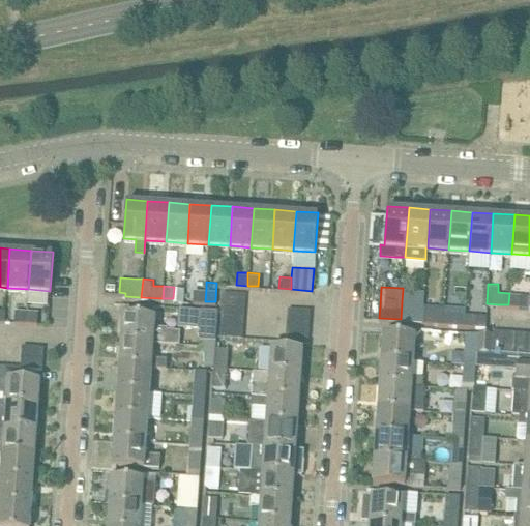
[(205,301),(206,288),(194,288),(193,300),(205,301)]
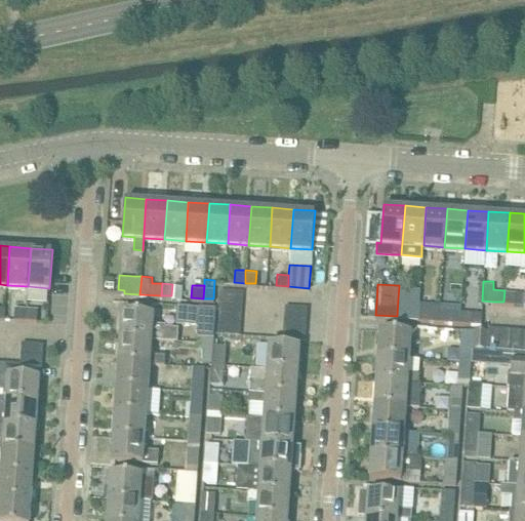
[(399,286),(398,298),(397,316),(407,317),(418,318),(419,306),(419,299),(419,287),(399,286)]
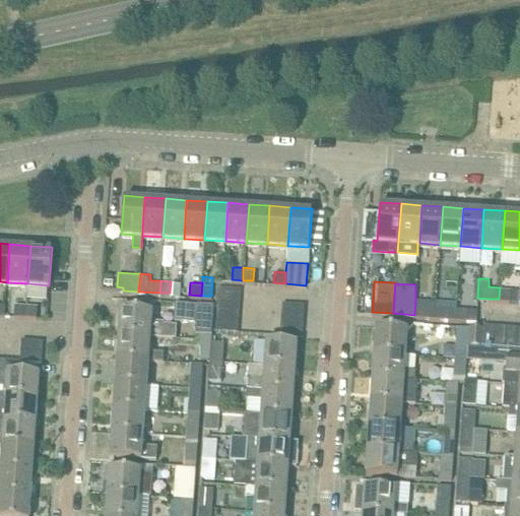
[(217,295),(240,297),(241,285),(218,284),(217,295)]
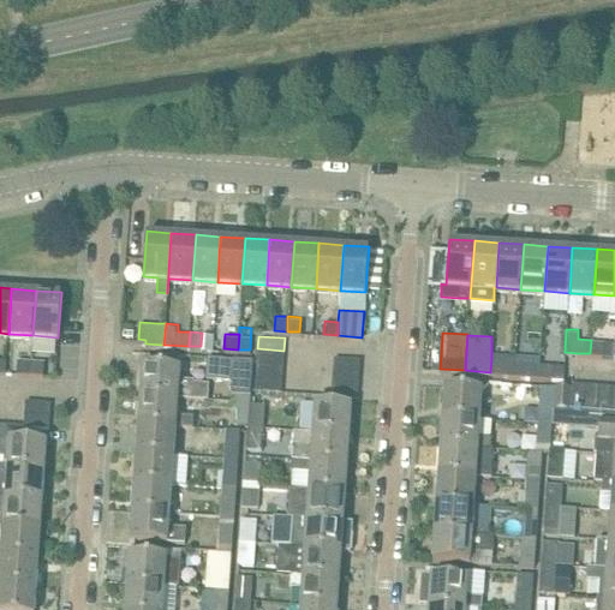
[(604,341),(591,340),(590,353),(603,354),(604,341)]
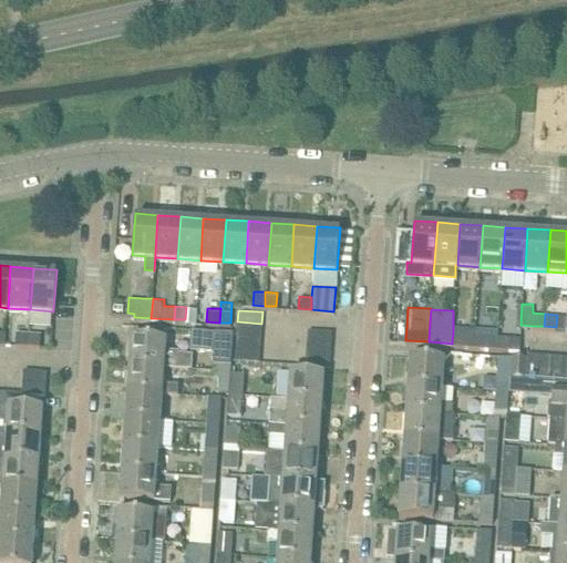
[(236,334),(260,336),(261,324),(237,321),(236,334)]
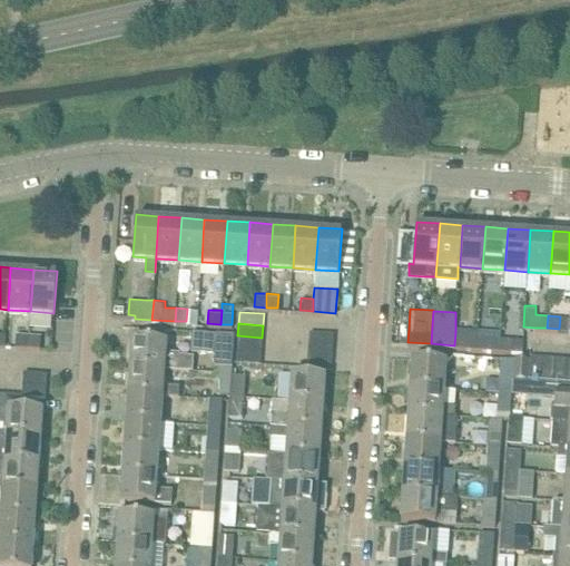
[(477,347),(478,334),(477,334),(478,328),(455,325),(455,332),(454,345),(477,347)]
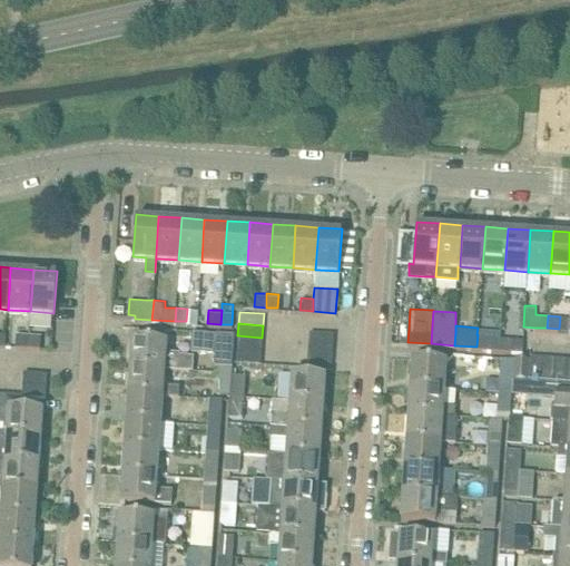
[(192,329),(190,349),(215,351),(216,331),(192,329)]
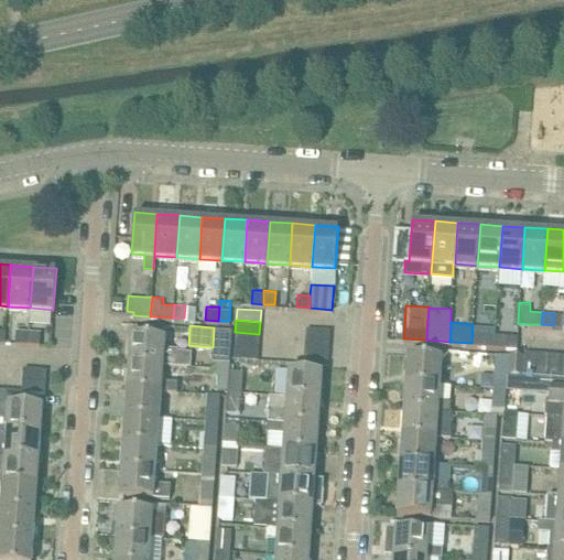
[(306,325),(305,337),(328,340),(329,327),(306,325)]
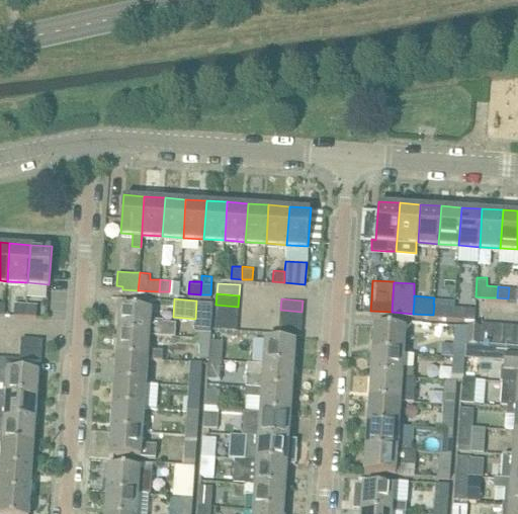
[(195,319),(194,329),(199,330),(210,330),(210,326),(212,306),(212,302),(196,301),(195,319)]
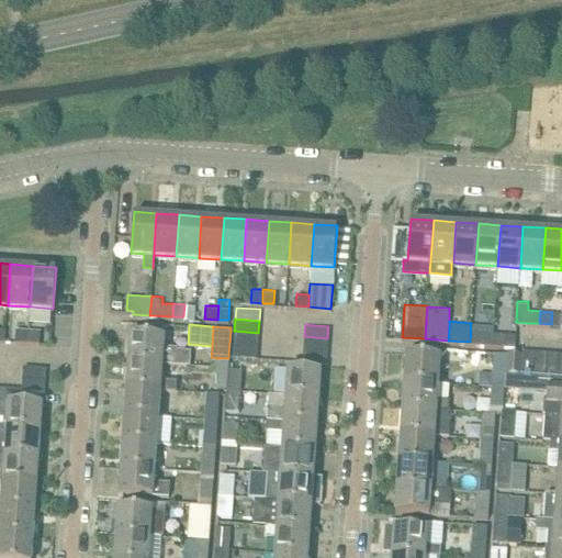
[(27,341),(29,328),(17,327),(15,341),(27,341)]
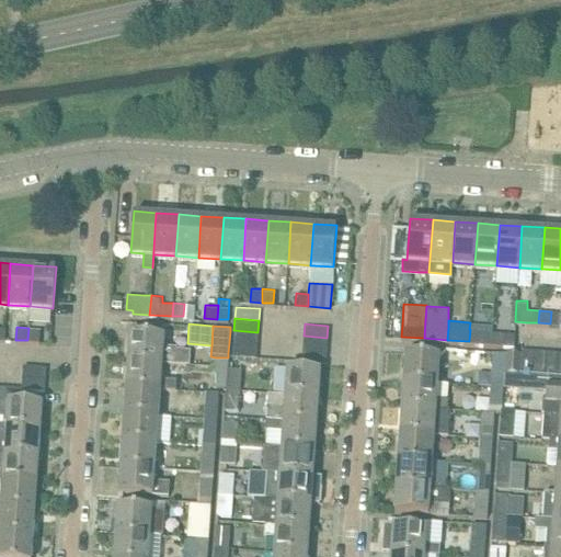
[(29,328),(27,340),(39,341),(41,328),(29,328)]
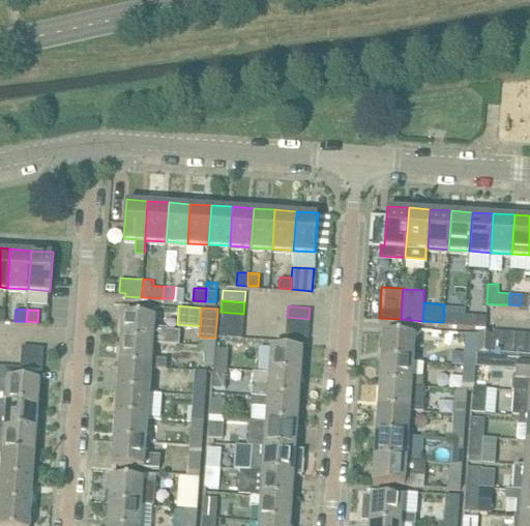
[(444,311),(443,322),(464,324),(465,312),(444,311)]
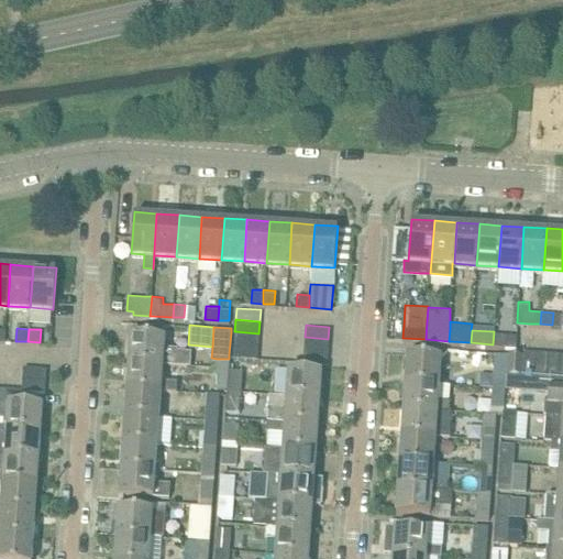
[(234,343),(257,344),(258,333),(234,331),(234,343)]
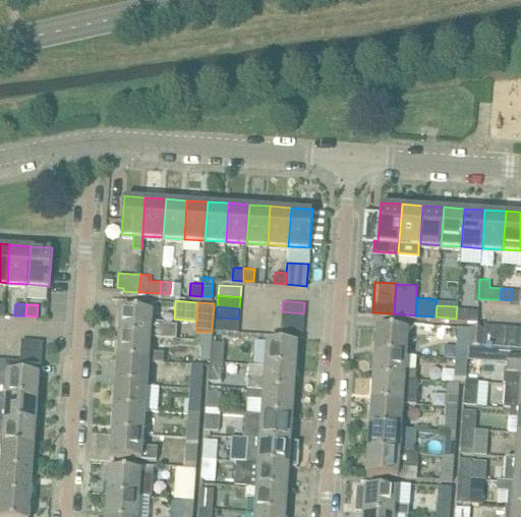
[(457,306),(456,319),(467,320),(468,307),(457,306)]
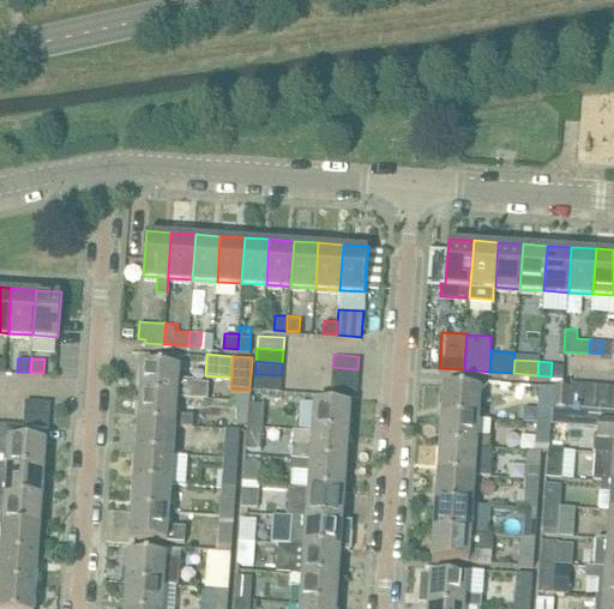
[(140,392),(178,395),(178,393),(208,396),(209,380),(193,379),(193,377),(182,375),(181,378),(178,378),(179,365),(143,362),(140,392)]
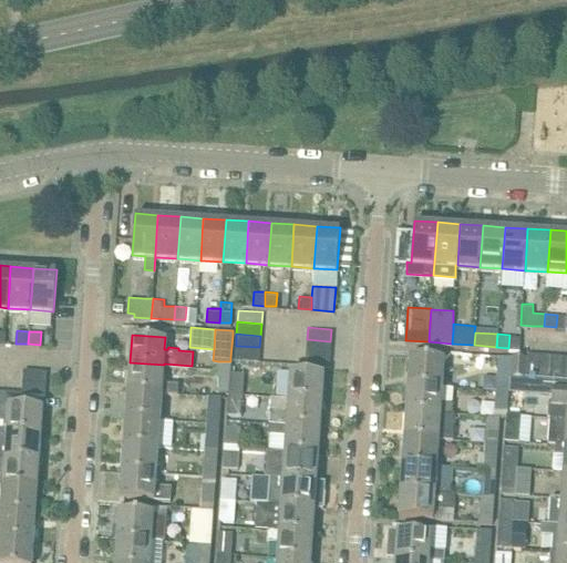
[(329,352),(330,341),(307,339),(306,351),(329,352)]
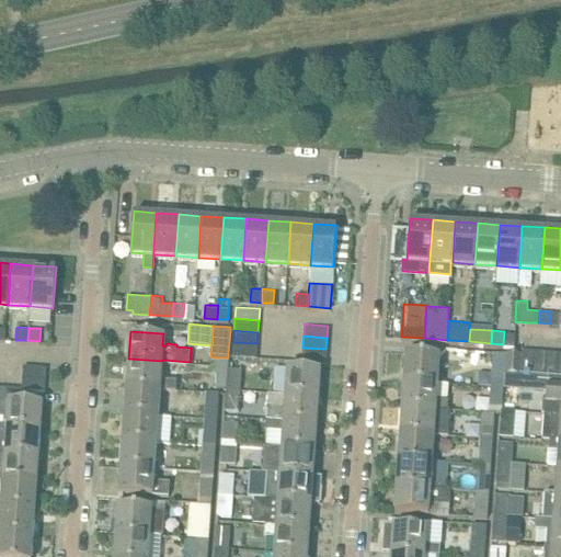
[(232,353),(248,354),(255,355),(256,343),(233,342),(232,353)]
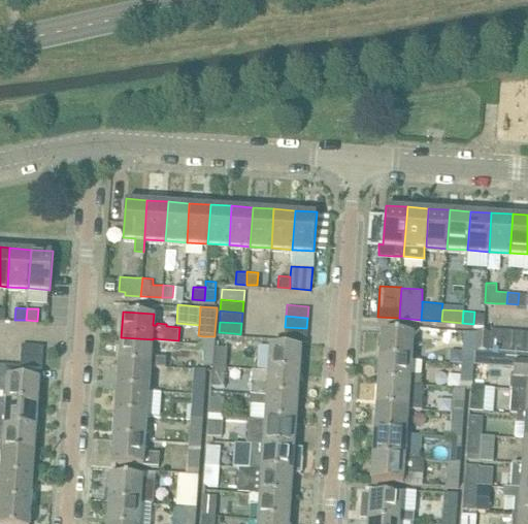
[(492,326),(491,331),(490,349),(501,350),(502,327),(492,326)]
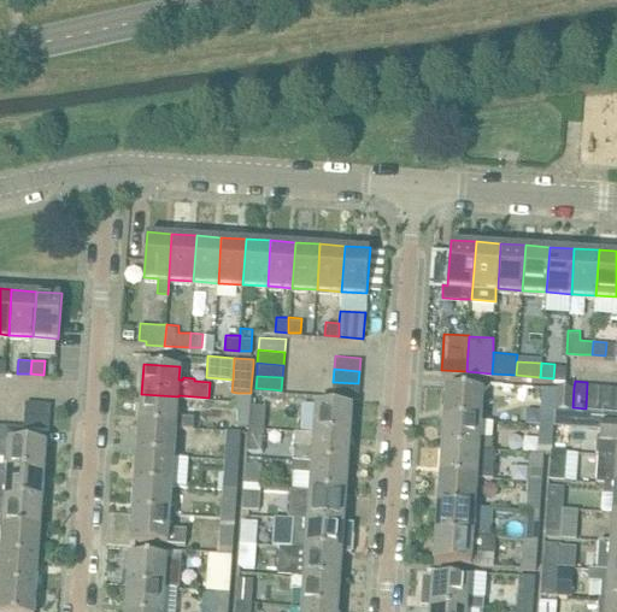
[(331,394),(352,396),(358,396),(358,383),(333,382),(331,394)]
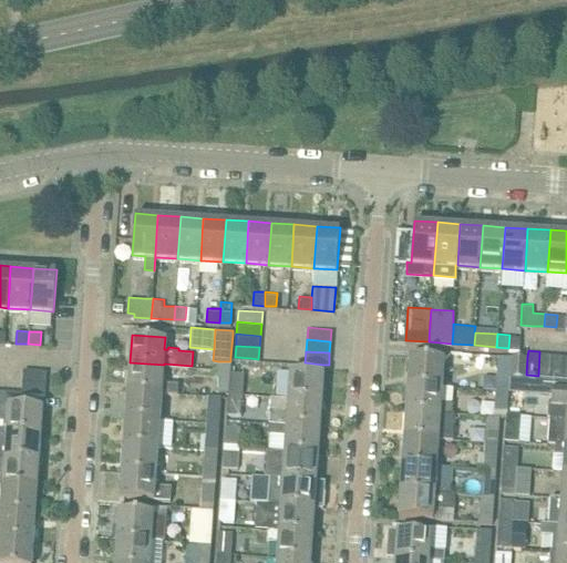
[(538,376),(550,376),(552,352),(539,351),(538,376)]
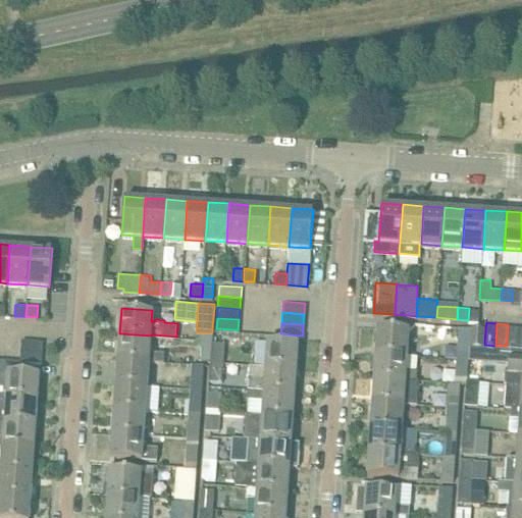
[(519,325),(508,324),(507,346),(509,347),(517,347),(519,325)]
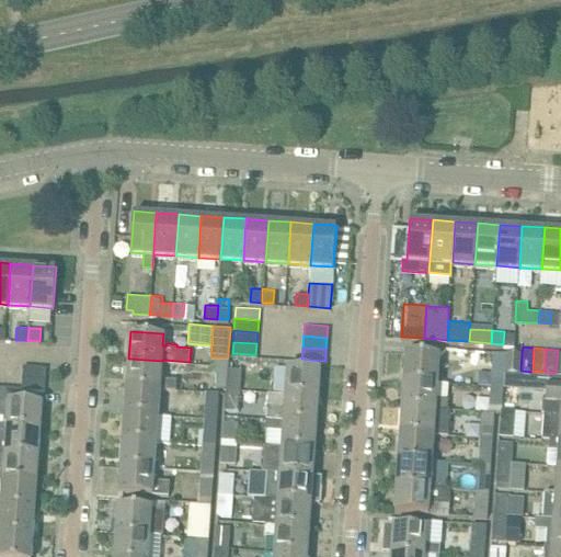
[(405,350),(403,378),(437,381),(439,353),(405,350)]
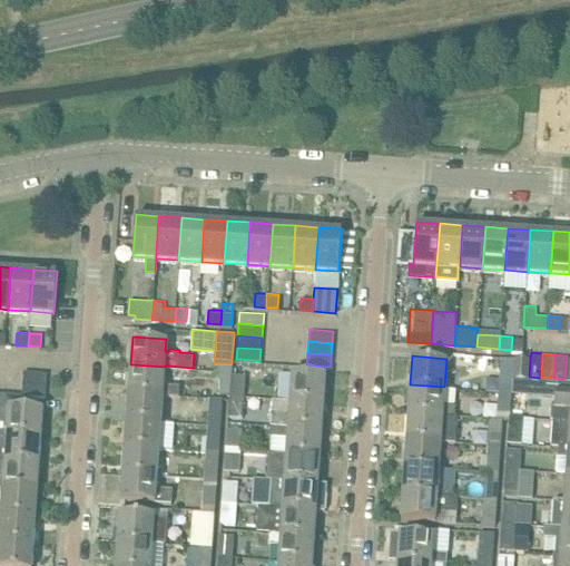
[(512,387),(512,376),(513,357),(500,355),(498,386),(512,387)]
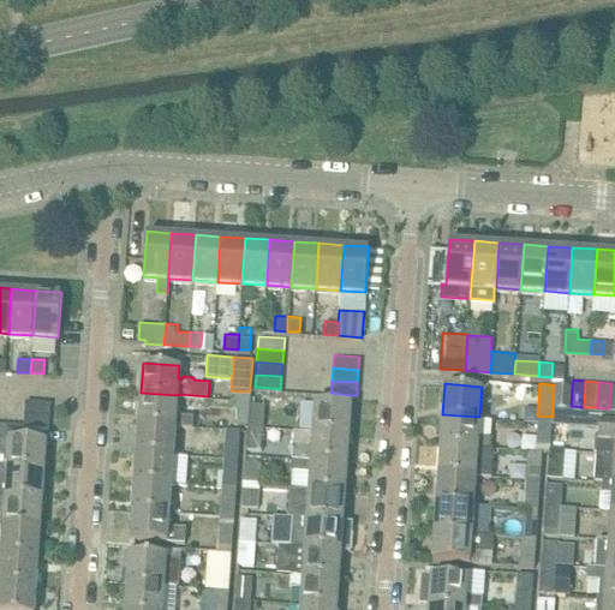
[(572,386),(554,384),(553,405),(571,406),(572,386)]
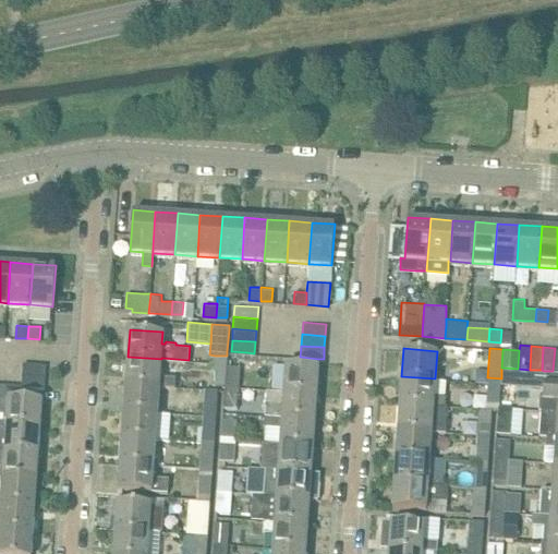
[(266,388),(317,393),(318,365),(318,359),(300,357),(266,354),(264,373),(266,374),(264,388),(266,388)]
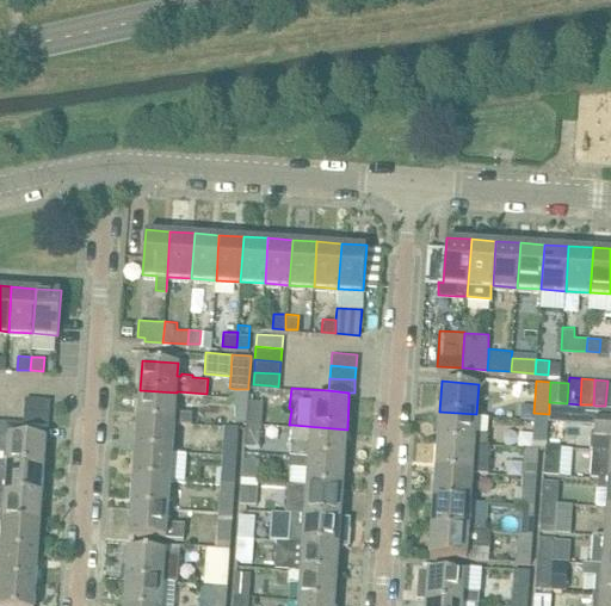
[(248,389),(235,389),(233,416),(246,418),(248,399),(248,389)]
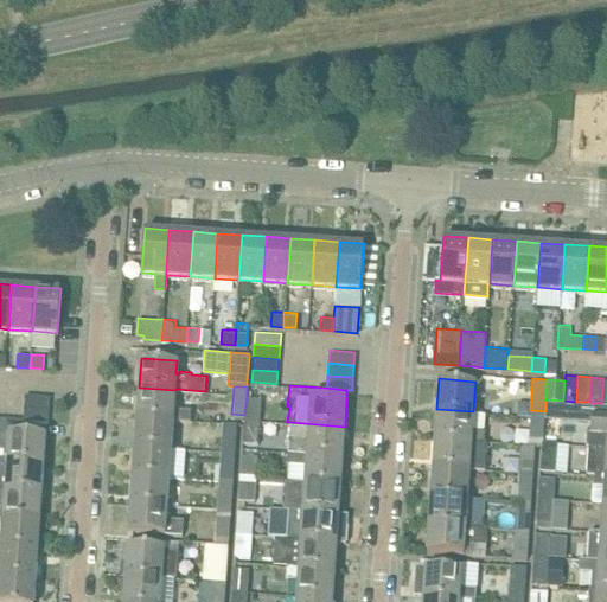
[(136,415),(177,418),(190,418),(191,407),(174,407),(176,390),(139,388),(136,415)]
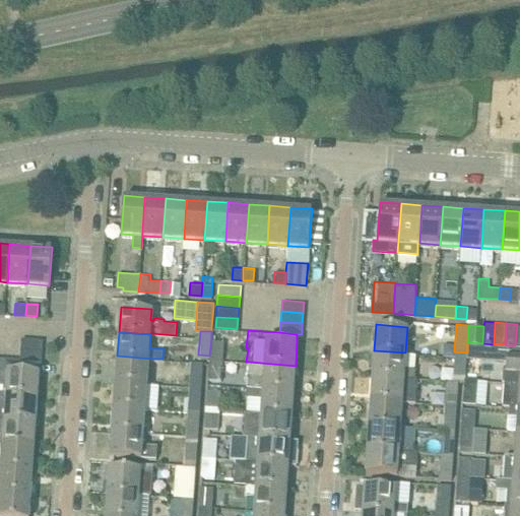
[(20,336),(19,347),(42,348),(43,338),(20,336)]
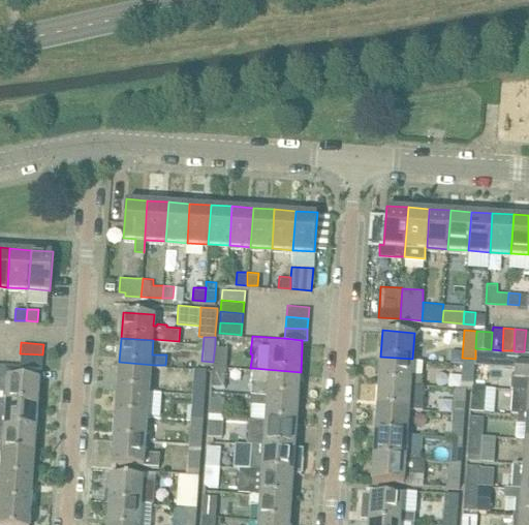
[(213,362),(213,366),(225,367),(226,367),(227,346),(215,345),(213,362)]
